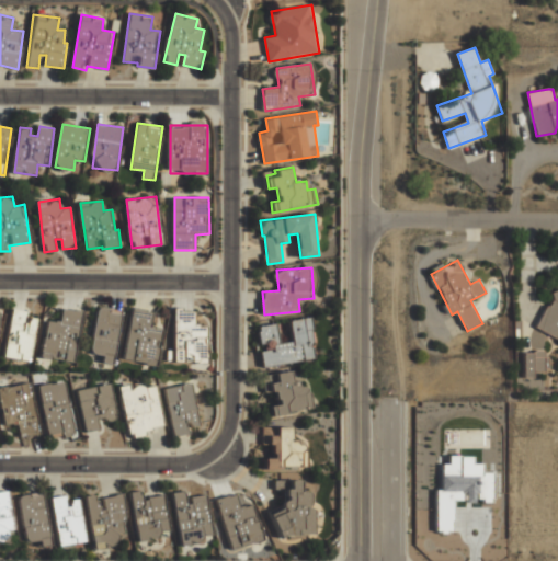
[(537,328),(557,338),(557,289),(553,290),(554,296),(537,328)]
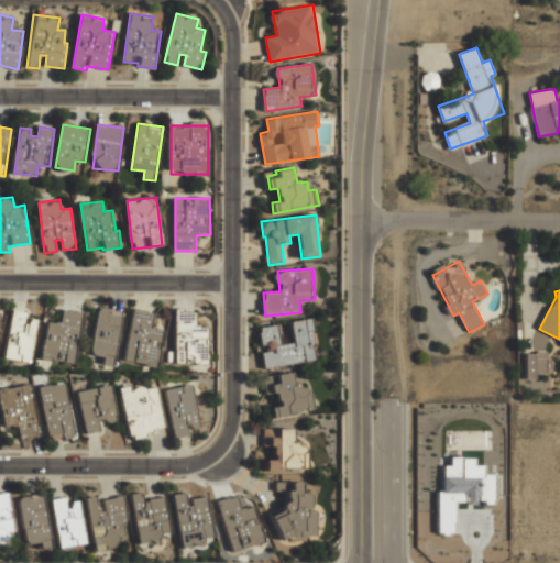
[(105,364),(116,365),(122,311),(99,308),(94,354),(106,356),(105,364)]
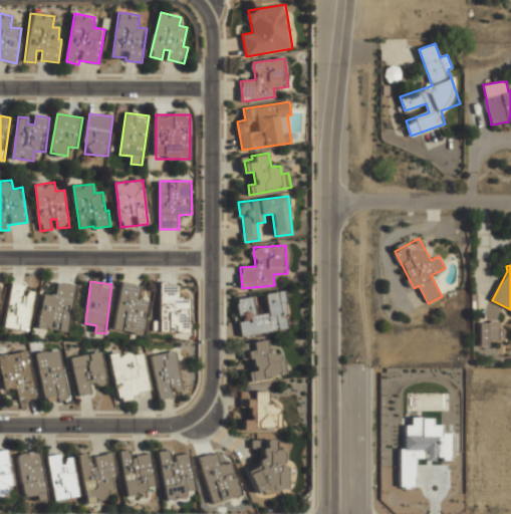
[(70,331),(76,284),(58,282),(56,295),(43,293),(39,328),(70,331)]
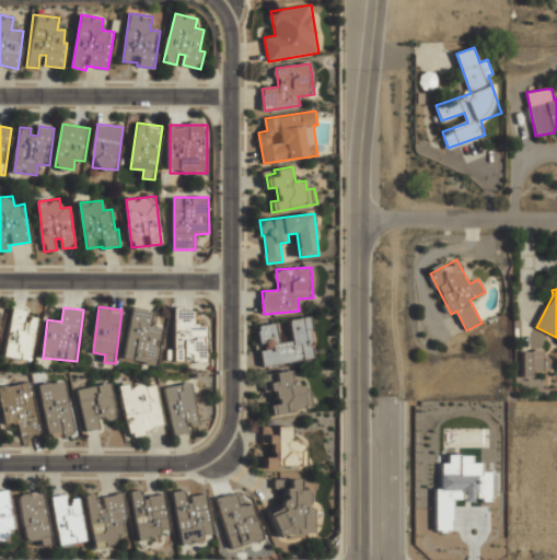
[(125,359),(159,364),(165,328),(152,326),(154,311),(134,307),(125,359)]
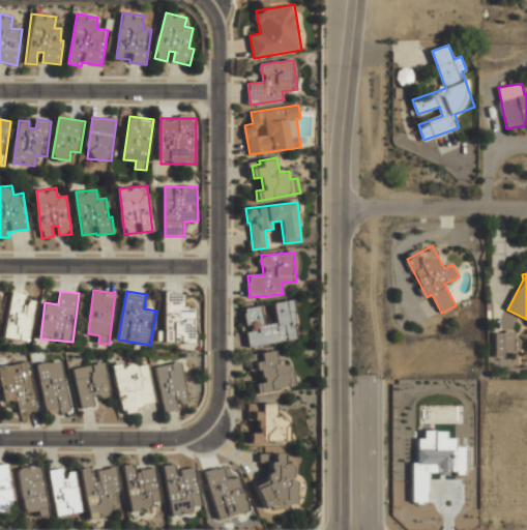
[(36,300),(27,299),(28,293),(11,292),(6,339),(31,342),(36,300)]
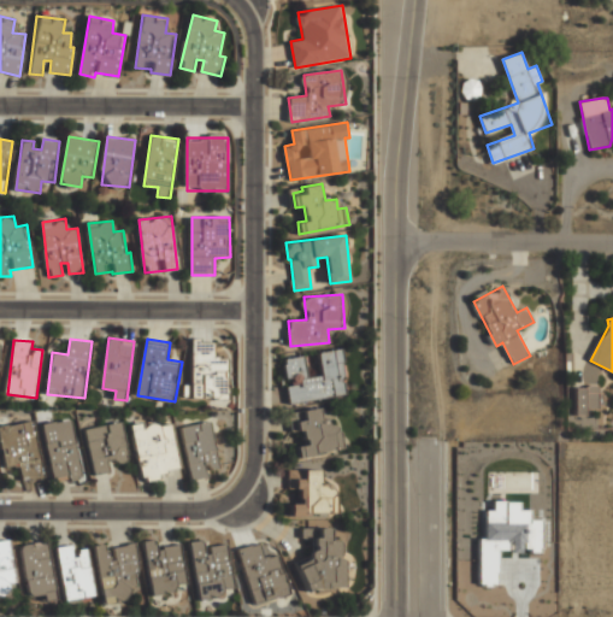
[(193,399),(229,399),(228,359),(217,359),(216,341),(193,341),(193,399)]
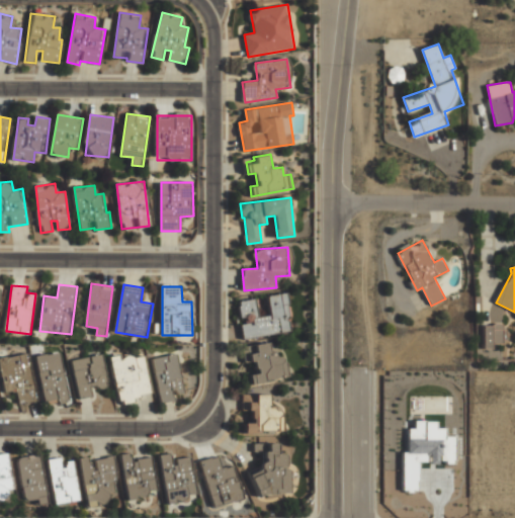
[(244,339),(292,331),(286,292),(268,295),(271,315),(259,317),(257,298),(239,301),(242,321),(244,339)]
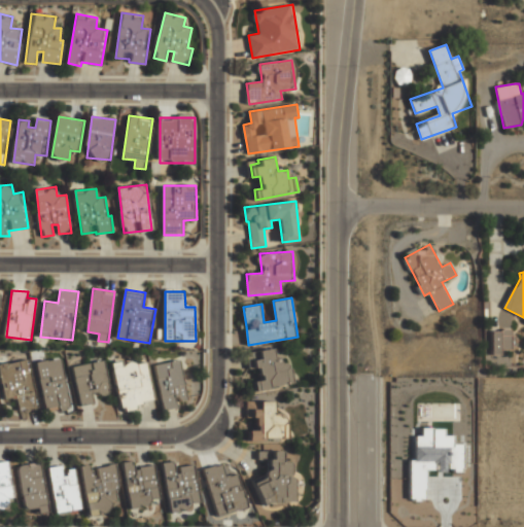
[(492,355),(501,355),(500,350),(512,349),(512,330),(492,330),(492,355)]
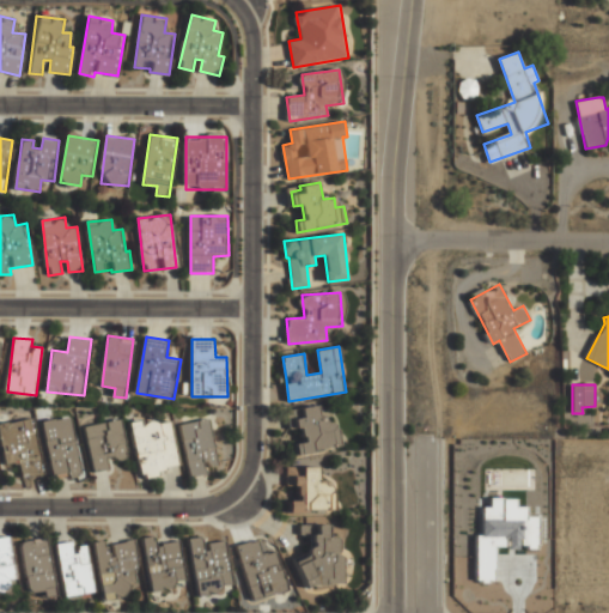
[(290,429),(303,428),(304,442),(297,443),(297,453),(339,448),(335,419),(321,420),(318,406),(302,407),(302,411),(288,412),(290,429)]
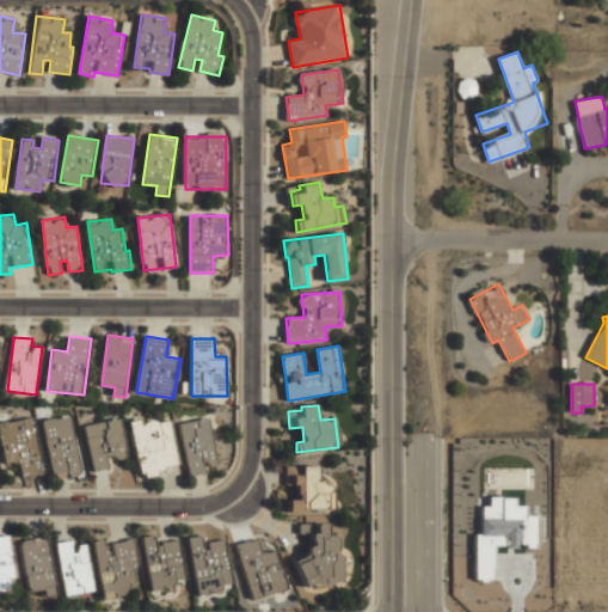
[(54,478),(81,473),(71,415),(43,420),(54,478)]
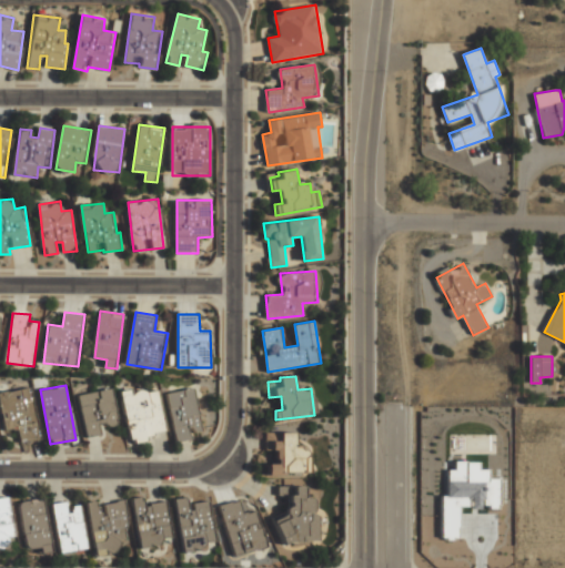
[(122,393),(131,440),(168,434),(160,386),(122,393)]
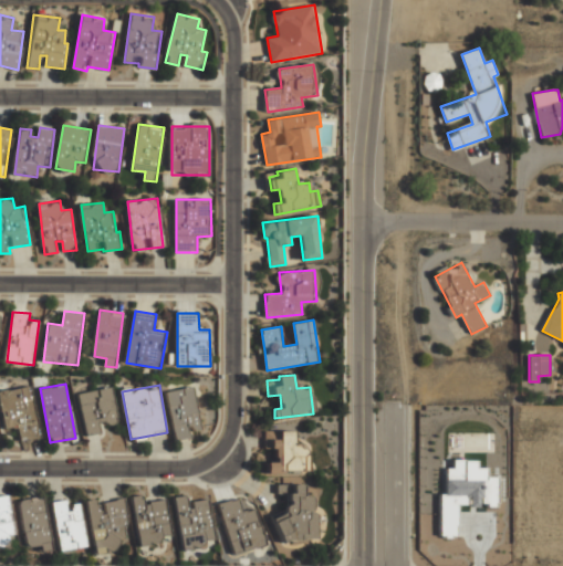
[(21,440),(40,438),(33,386),(0,390),(0,400),(4,429),(19,427),(21,440)]
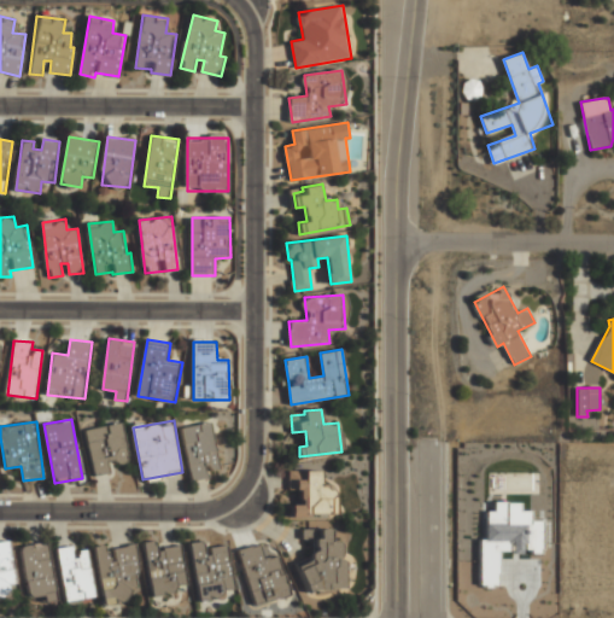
[(181,427),(193,481),(209,477),(208,472),(221,468),(211,421),(181,427)]
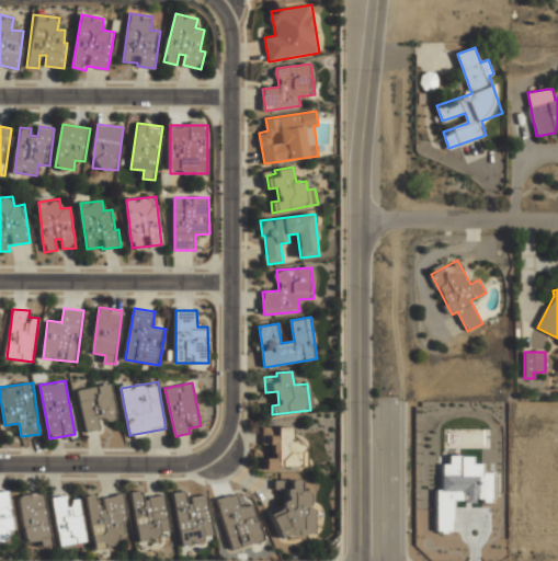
[(86,432),(103,428),(102,421),(117,419),(112,384),(79,389),(86,432)]
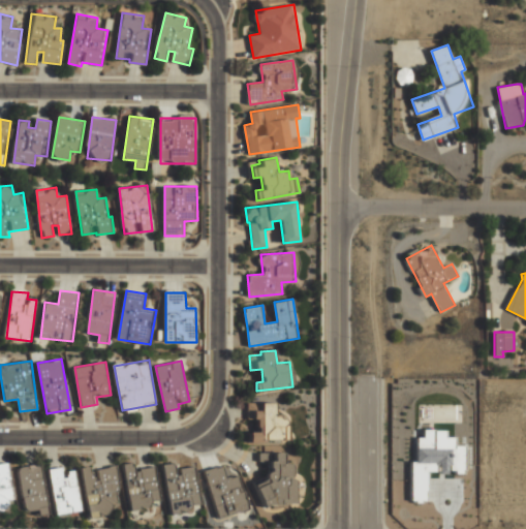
[(275,403),(248,402),(248,418),(258,418),(257,432),(251,432),(251,440),(286,441),(287,417),(275,417),(275,403)]
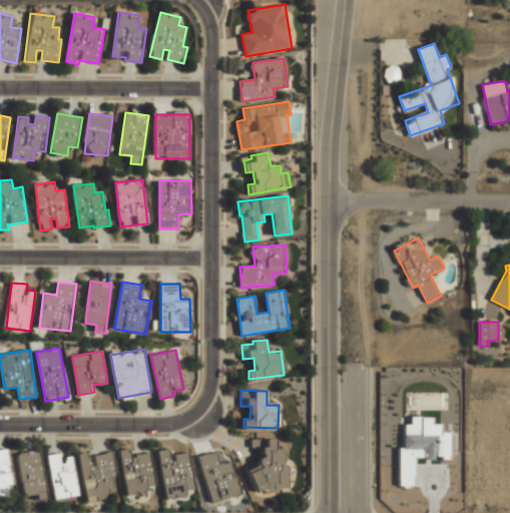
[(414,458),(436,458),(452,458),(452,432),(442,432),(442,424),(433,424),(433,417),(411,417),(411,424),(405,424),(405,448),(400,448),(399,487),(414,487),(414,458)]
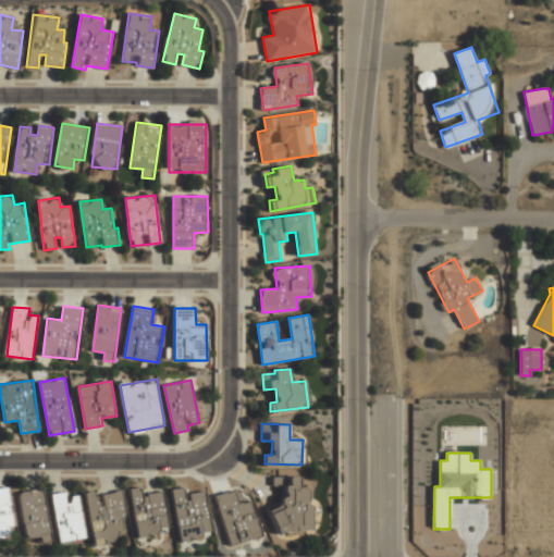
[(274,532),(315,531),(314,503),(310,503),(310,489),(302,489),(302,475),(273,477),(273,486),(281,485),(282,507),(273,508),(274,532)]
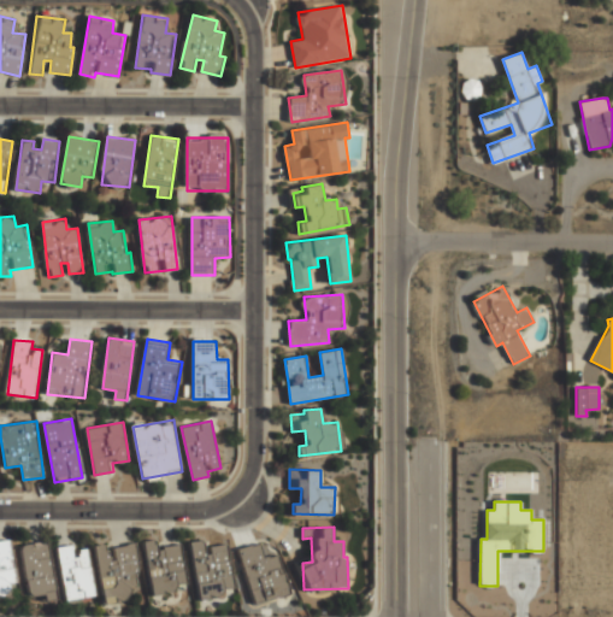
[(0,591),(11,591),(10,583),(17,582),(11,539),(0,540),(0,591)]
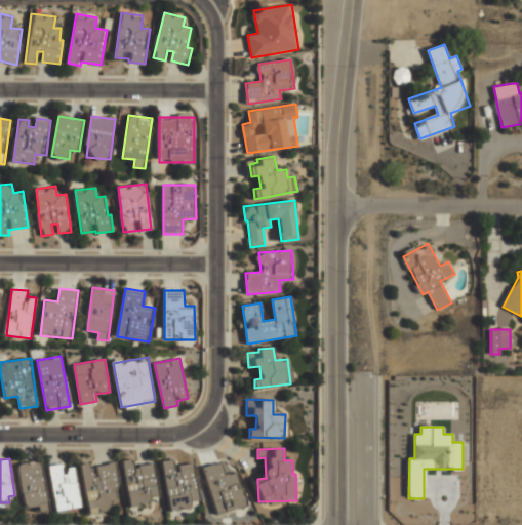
[(129,508),(150,505),(149,498),(160,496),(156,463),(133,467),(132,459),(123,460),(129,508)]
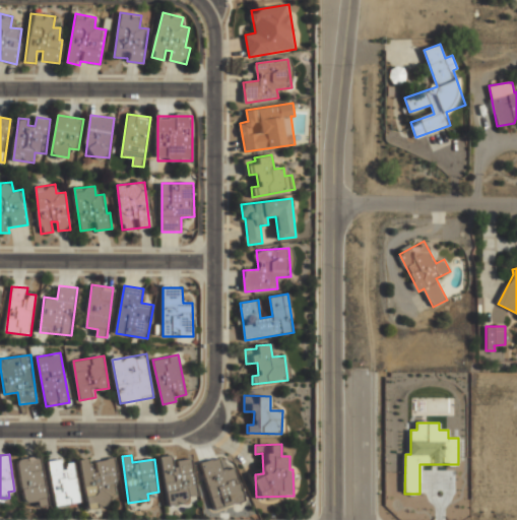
[(168,503),(199,499),(193,458),(174,460),(173,455),(162,456),(168,503)]
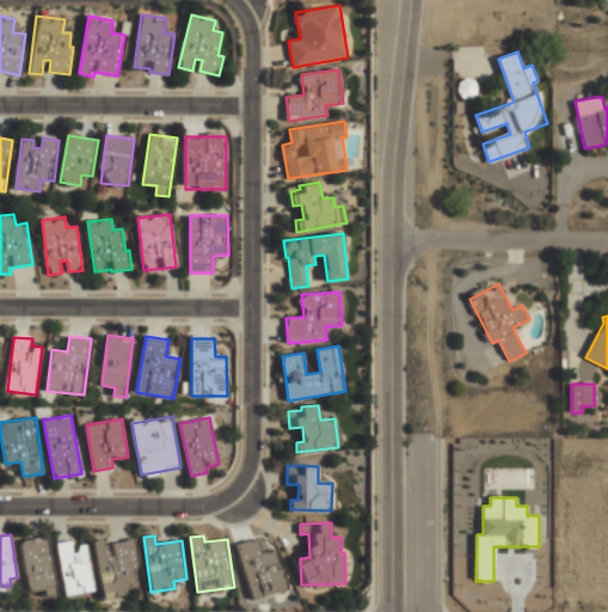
[(22,543),(29,592),(45,589),(47,597),(57,595),(49,539),(22,543)]
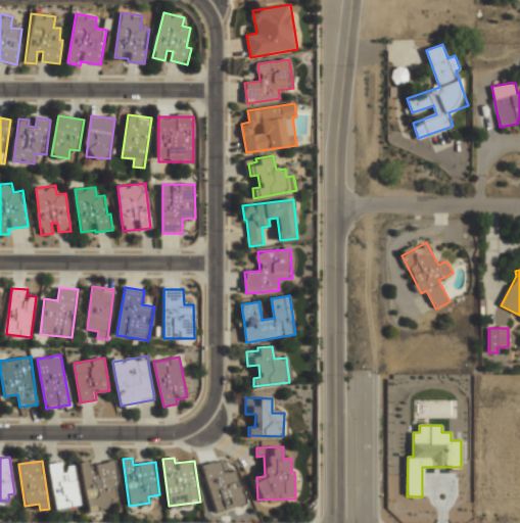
[(61,466),(61,461),(48,463),(56,510),(82,505),(75,464),(61,466)]
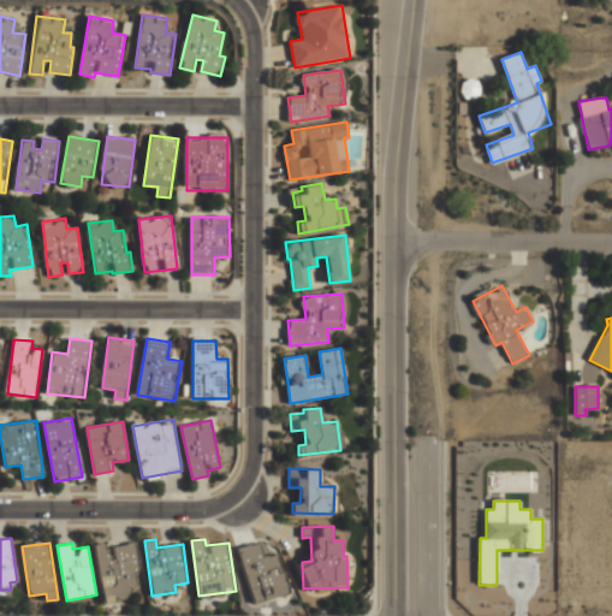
[(95,545),(105,602),(131,597),(129,586),(142,584),(135,543),(114,545),(117,560),(108,561),(106,543),(95,545)]
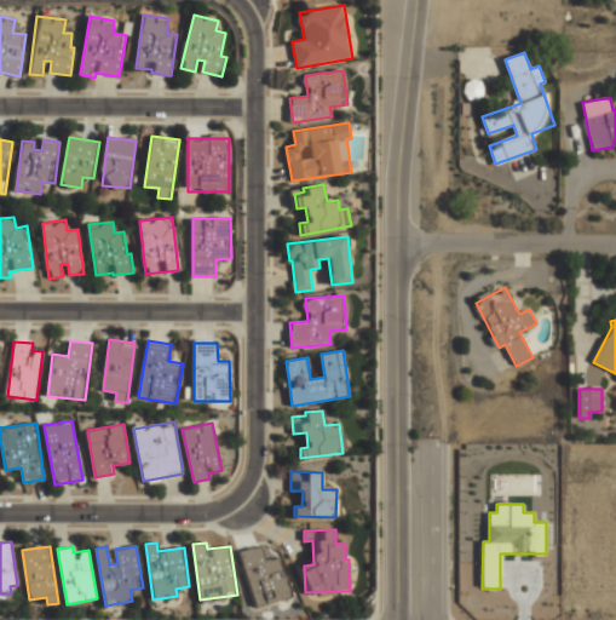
[(292,598),(283,557),(266,561),(263,546),(242,551),(254,606),(292,598)]
